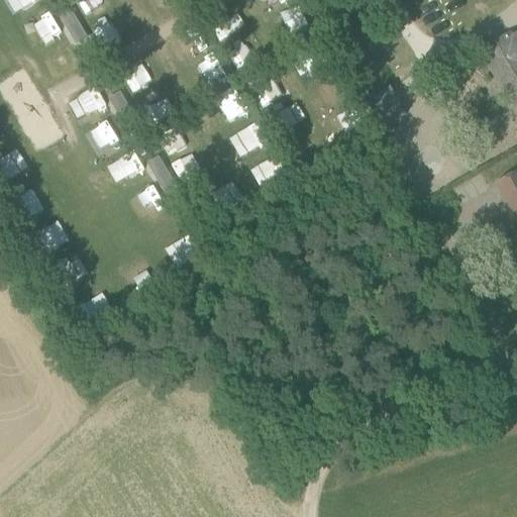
[(78,0),(74,3),(84,22),(111,8),(106,0),(78,0)]
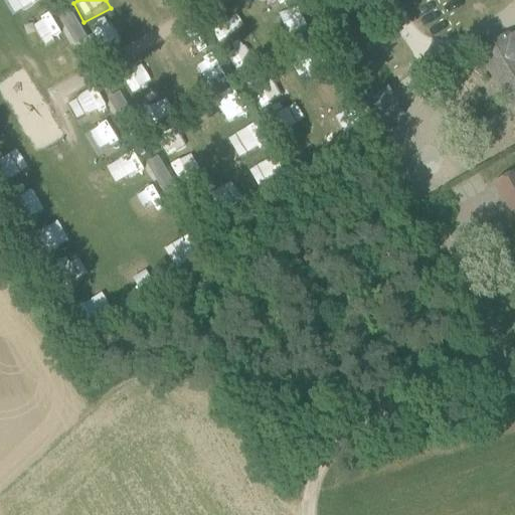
[(68,9),(56,18),(77,46),(90,37),(68,9)]
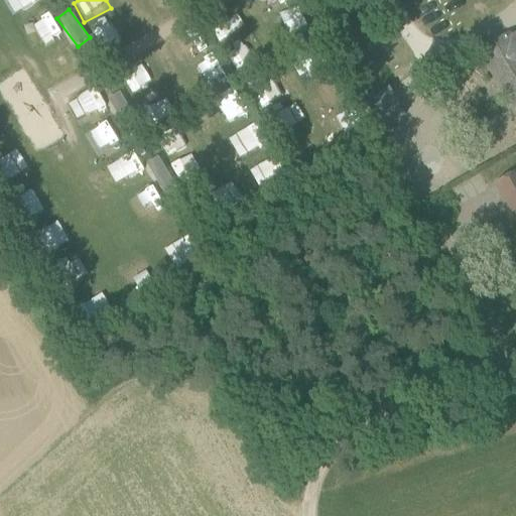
[(117,17),(95,32),(102,43),(125,28),(117,17)]
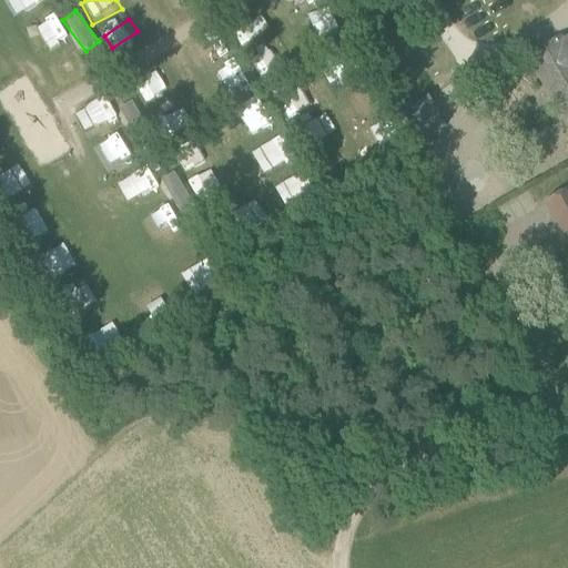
[(530,59),(567,124),(567,41),(563,44),(561,41),(530,59)]
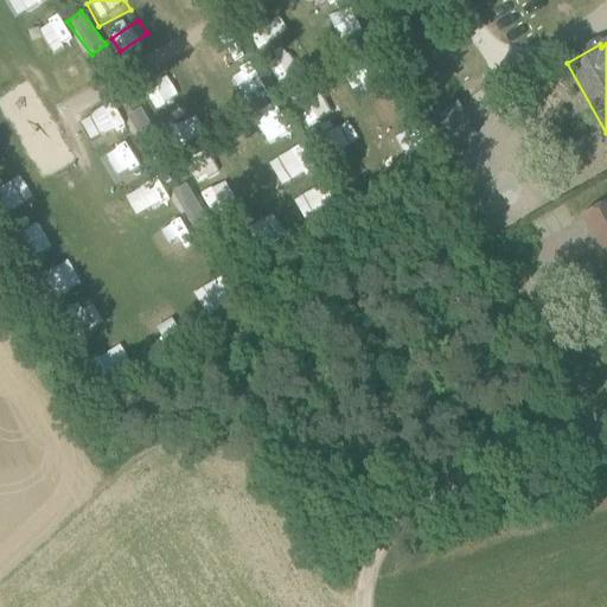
[(435,116),(453,148),(475,136),(458,104),(435,116)]
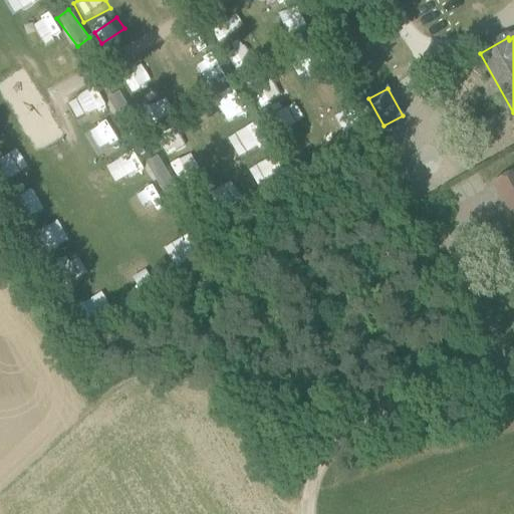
[(109,99),(120,119),(132,113),(120,93),(109,99)]
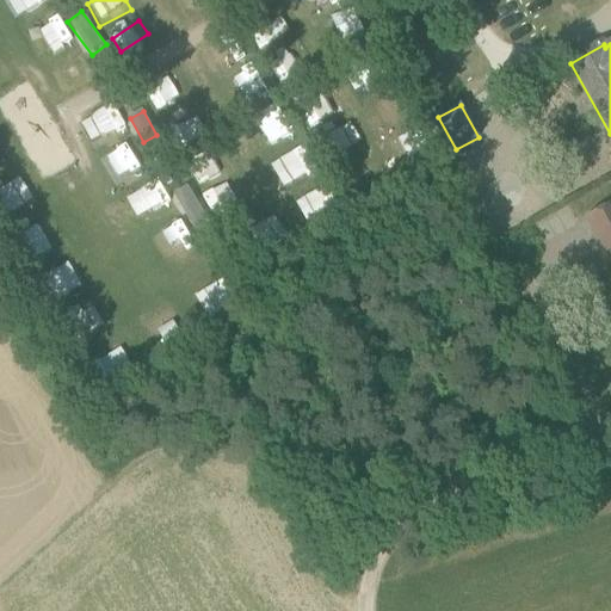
[(189,185),(173,192),(191,229),(207,222),(189,185)]
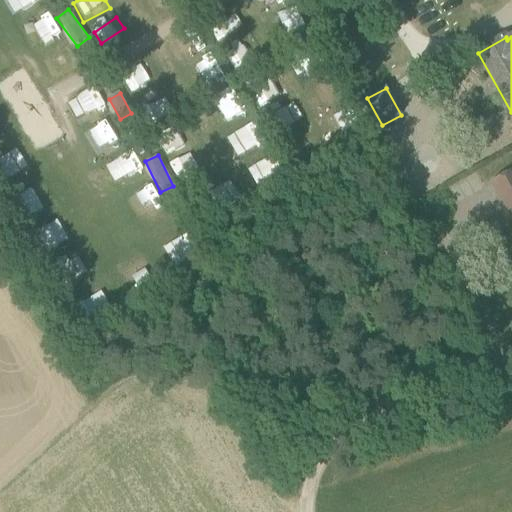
[(511,175),(493,186),(511,218),(511,175)]
